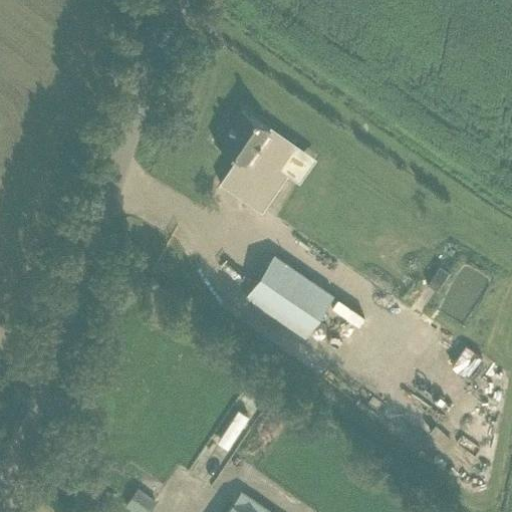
[(225,128),(215,143),(238,159),(230,170),(220,184),(258,210),(262,213),(264,211),(287,176),(267,162),(283,139),(270,130),(258,121),(242,109),(228,130),(225,128)]
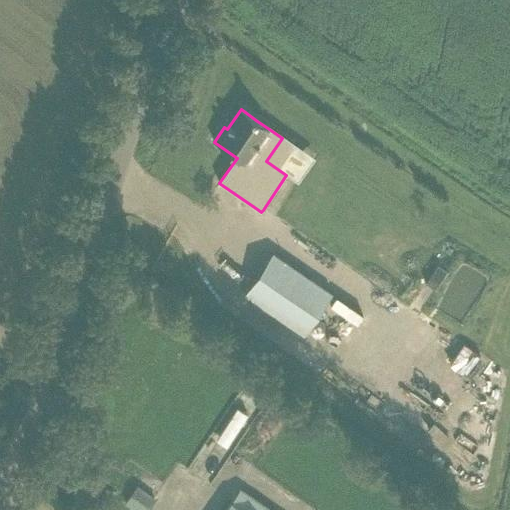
[(245,296),(305,337),(333,297),(273,255),(245,296)]
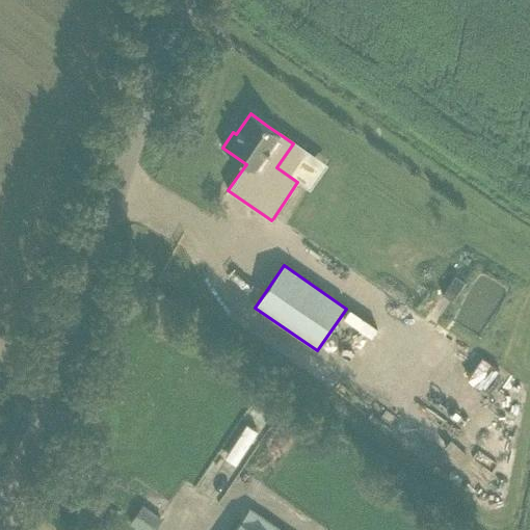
[(455,277),(444,296),(453,302),(466,285),(455,277)]
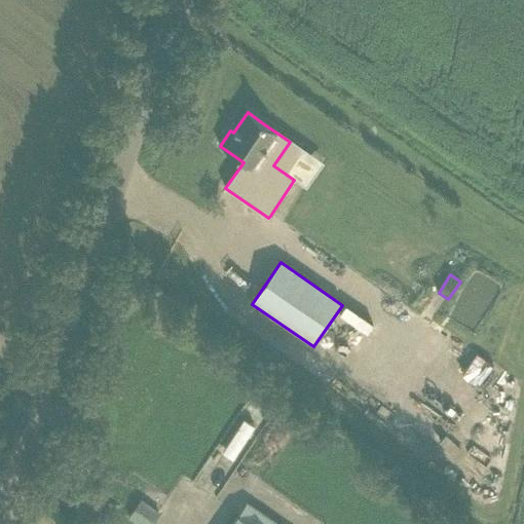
[(472,330),(488,298),(468,288),(451,320),(472,330)]
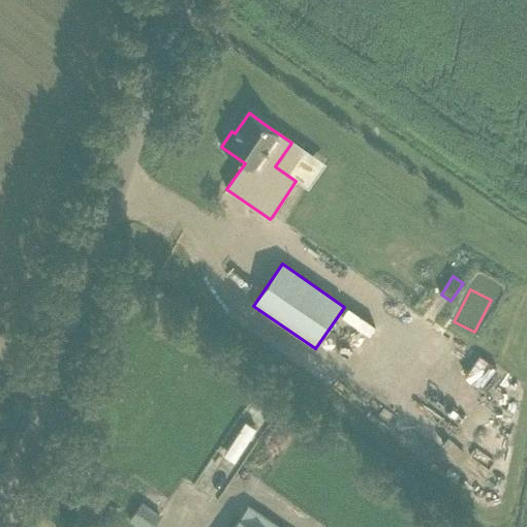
[(492,404),(514,416),(521,405),(499,392),(492,404)]
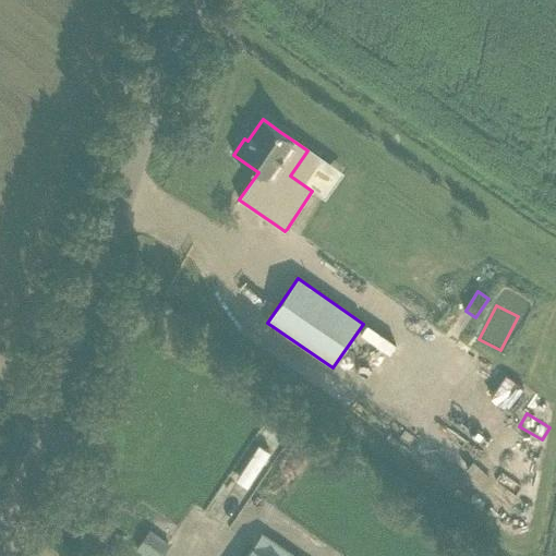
[(292,555),(263,535),(249,555),(292,555)]
